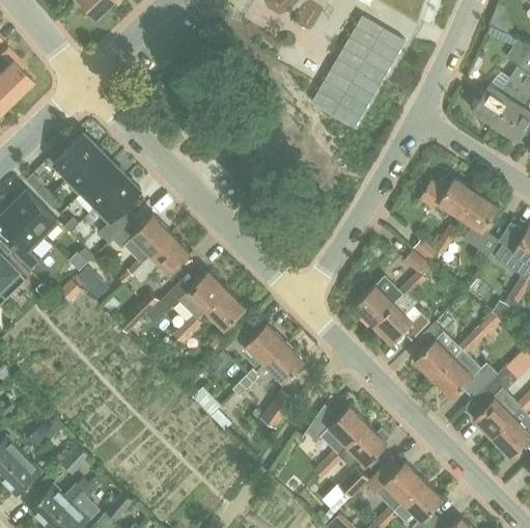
[(72,0),(77,5),(80,2),(94,18),(113,0),(72,0)]
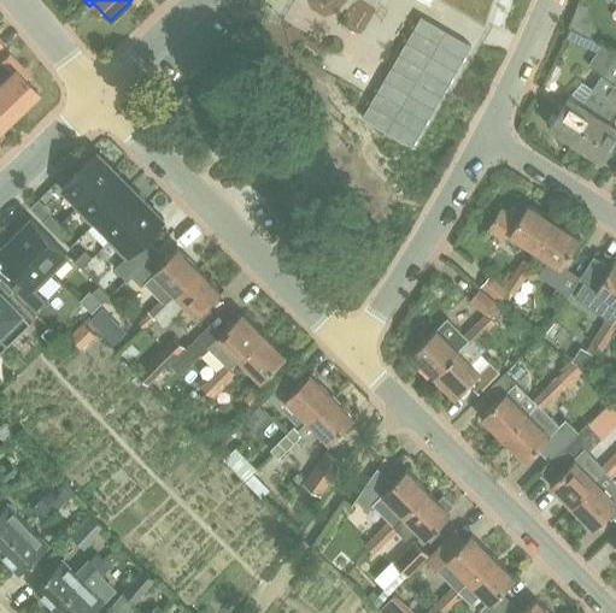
[(426,0),(432,4),(433,0),(438,0),(484,27),(492,0),(426,0)]
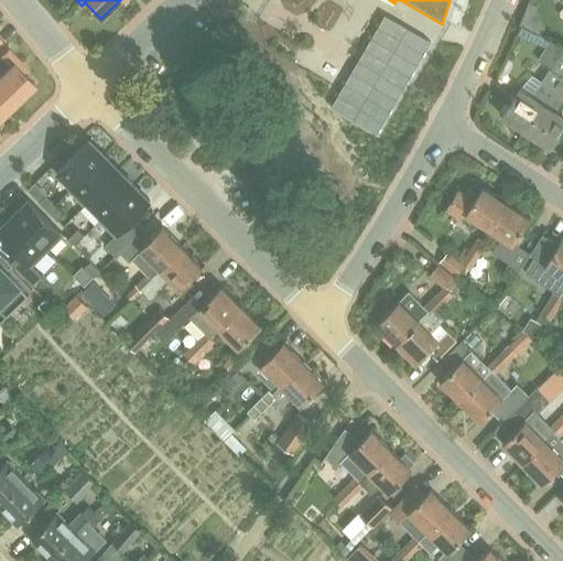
[(376,136),(429,44),(383,17),(329,109),(376,136)]
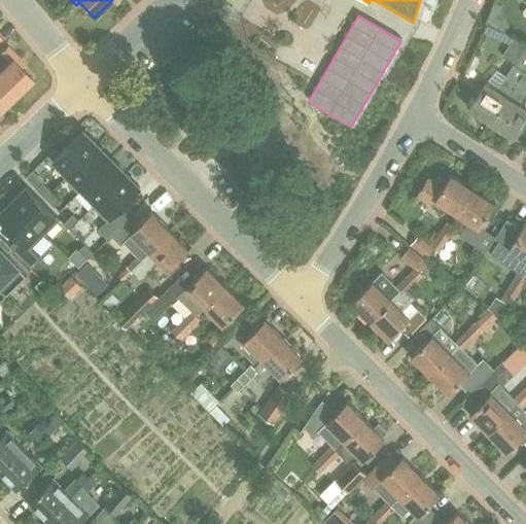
[(524,70),(525,66),(525,45),(514,39),(502,56),(514,64),(524,70)]
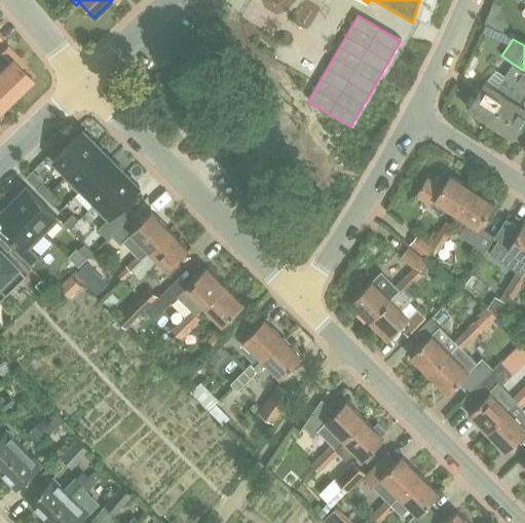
[(8,64),(0,71),(0,84),(12,98),(31,80),(14,63),(17,60),(6,48),(0,53),(0,55),(8,64)]
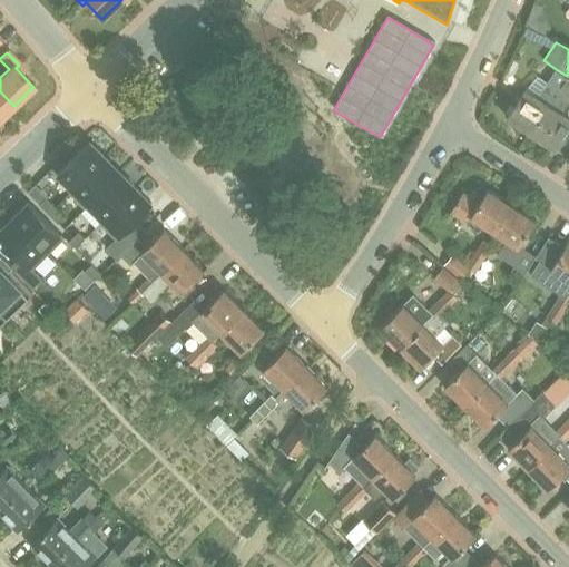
[(528,135),(567,76),(556,69),(536,99),(523,91),(506,119),(528,135)]
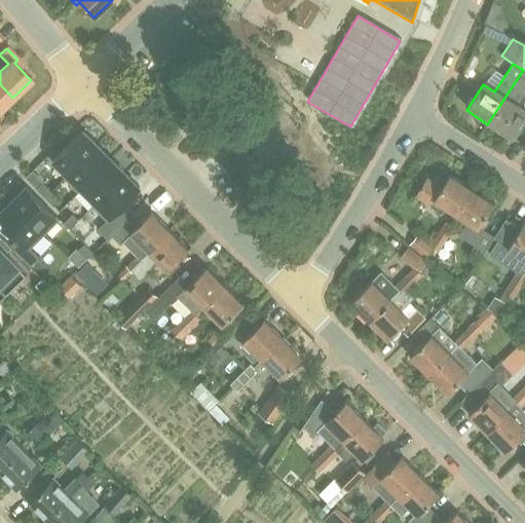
[(524,66),(523,70),(487,124),(511,141),(524,118),(524,111),(518,107),(524,95),(524,91),(524,90),(524,88),(524,66)]
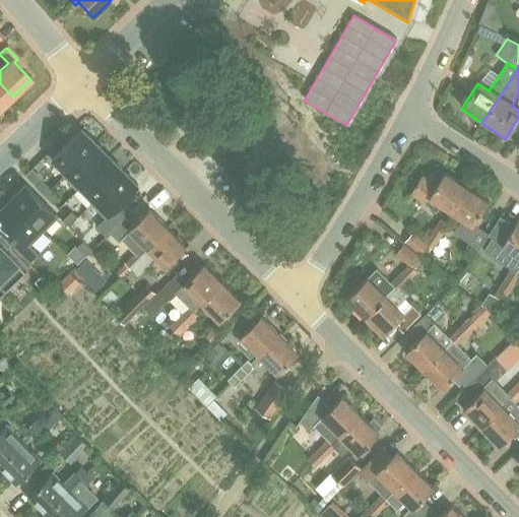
[(0,108),(12,97),(0,83),(0,108)]
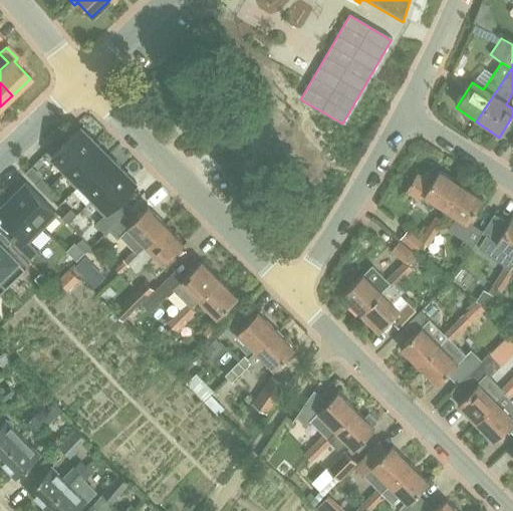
[(94,145),(80,131),(52,160),(65,174),(94,145)]
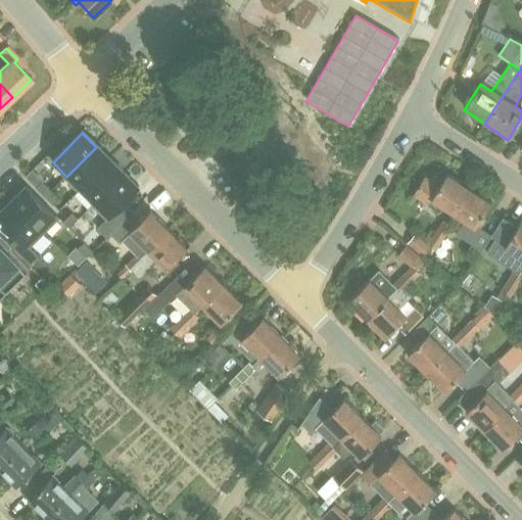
[(109,161),(96,147),(66,177),(81,190),(109,161)]
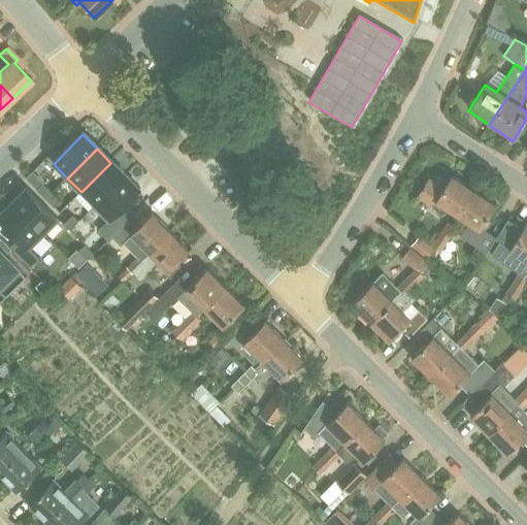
[(198,169),(212,164),(208,154),(194,159),(198,169)]
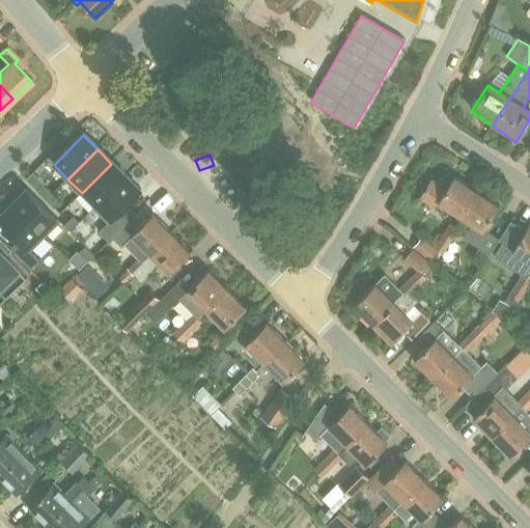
[(126,177),(111,164),(82,193),(96,207),(126,177)]
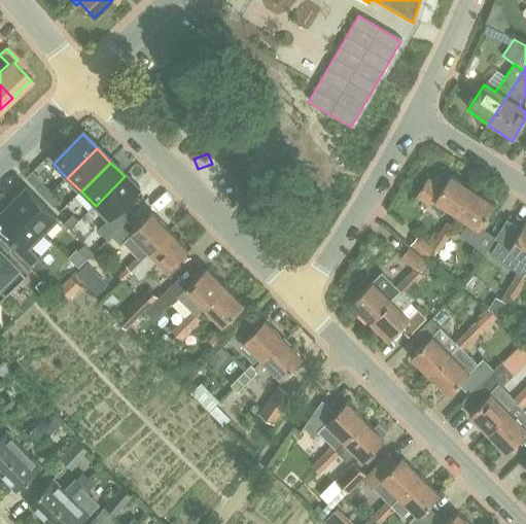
[(109,219),(139,190),(125,176),(96,206),(109,219)]
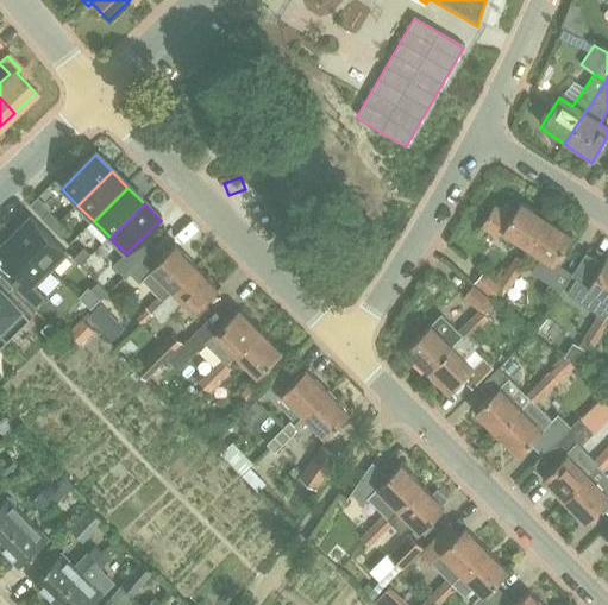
[(519,205),(511,219),(494,208),(480,228),(511,249),(516,243),(526,249),(544,221),(519,205)]
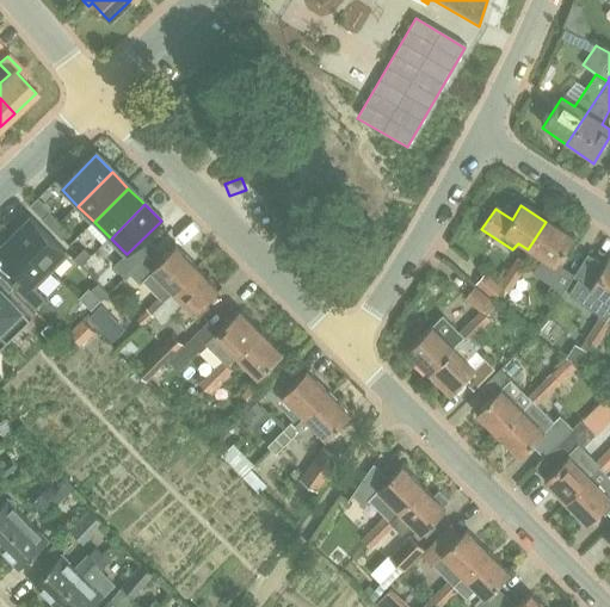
[(50,215),(43,221),(54,231),(60,224),(50,215)]
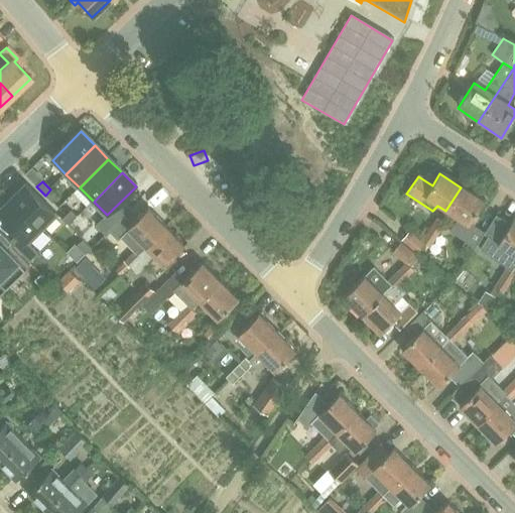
[(25,187),(12,201),(40,230),(54,216),(25,187)]
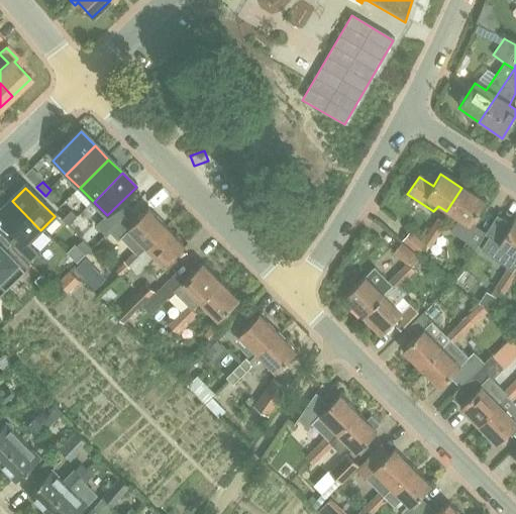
[(461,188),(446,211),(458,219),(449,233),(465,243),(462,247),(473,253),(485,233),(475,227),(480,217),(477,215),(485,202),(461,188)]
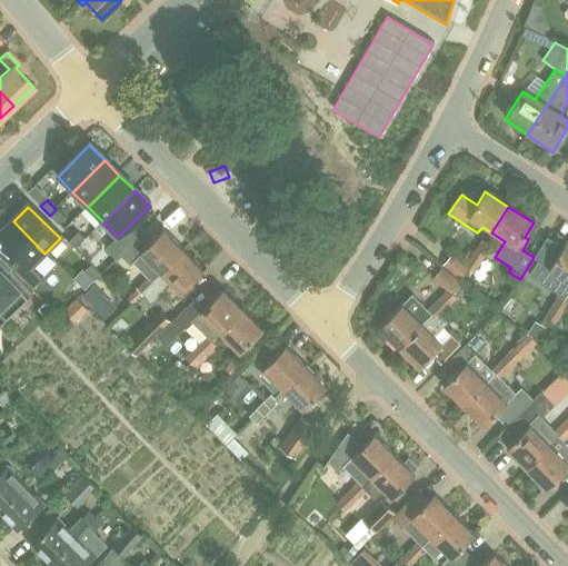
[(56,209),(50,216),(59,225),(66,219),(56,209)]
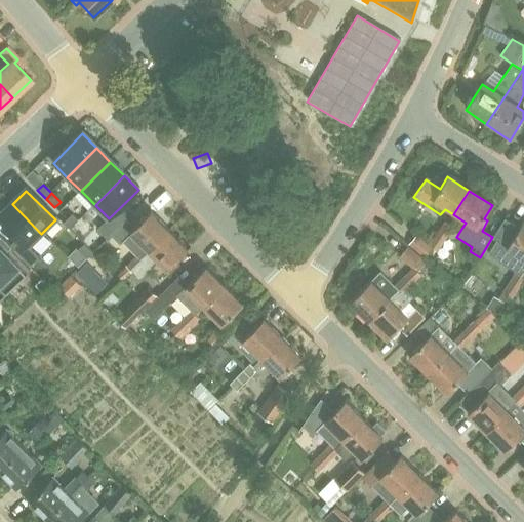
[(12,204),(0,216),(0,219),(28,247),(41,234),(12,204)]
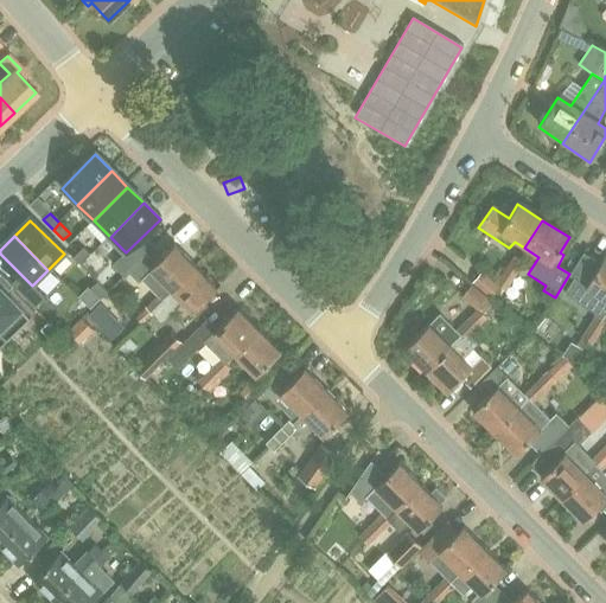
[(161,301),(195,268),(173,245),(154,264),(145,255),(128,271),(127,273),(139,284),(141,282),(157,296),(145,308),(151,314),(154,318),(166,306),(161,301)]
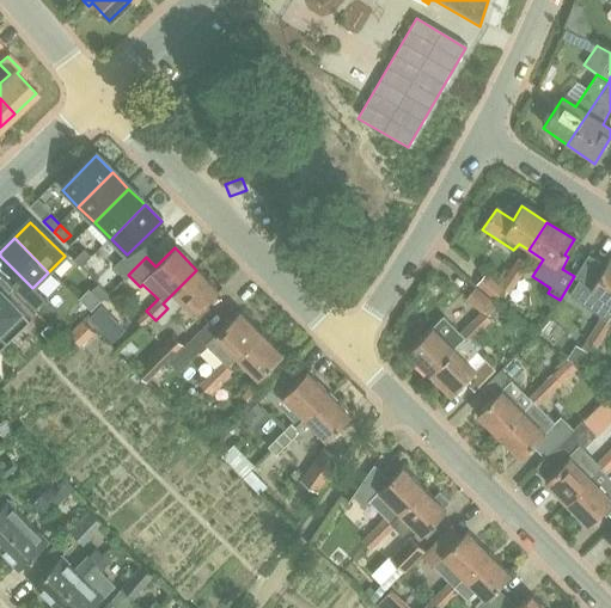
[(72,264),(79,271),(90,260),(83,253),(72,264)]
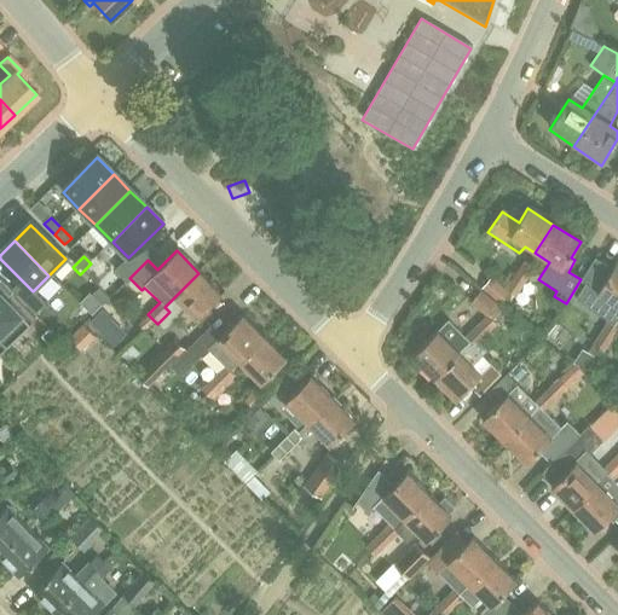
[(523,262),(514,277),(525,284),(535,270),(523,262)]
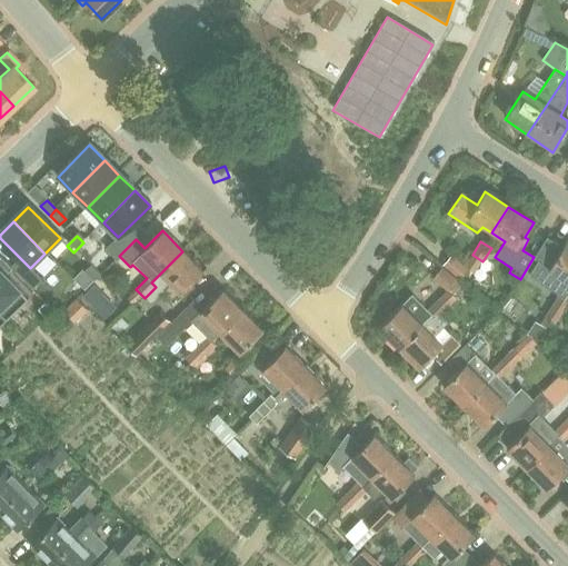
[(559,297),(561,294),(566,296),(567,291),(567,245),(566,244),(549,269),(538,262),(528,277),(559,297)]
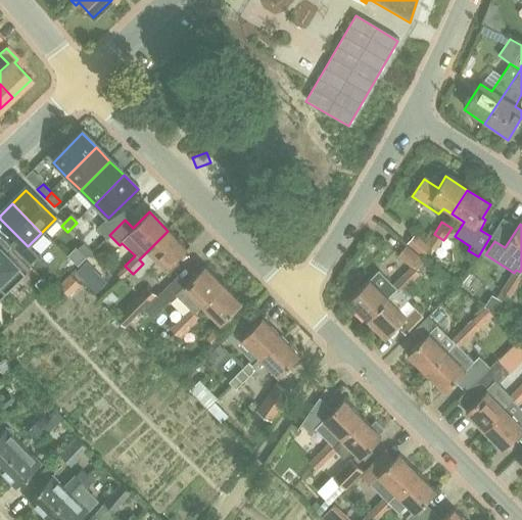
[(110,234),(101,225),(96,231),(104,240),(109,235),(110,234)]
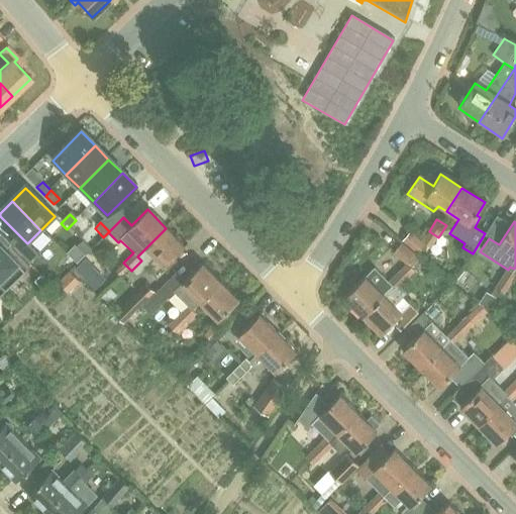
[(185,246),(166,228),(137,257),(141,261),(131,271),(136,277),(156,259),(165,267),(169,270),(177,262),(174,258),(185,246)]
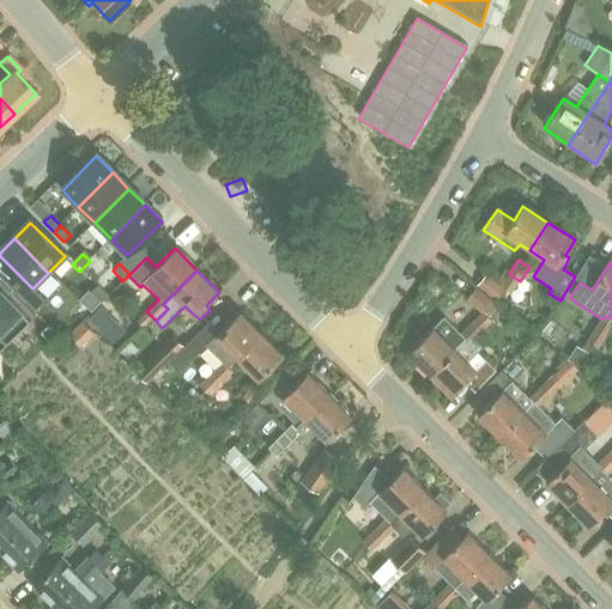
[(511,293),(520,281),(509,274),(501,286),(511,293)]
